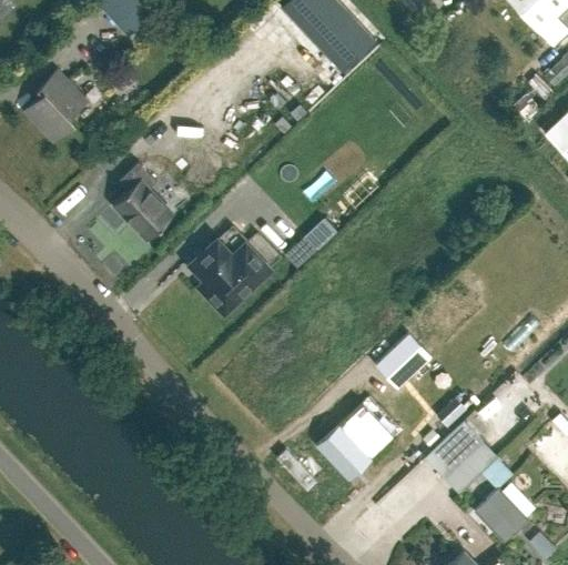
[(0,0),(0,19),(16,4),(11,0),(0,0)]
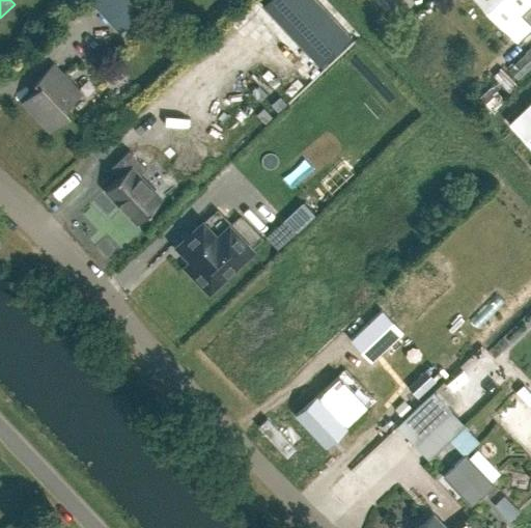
[(93,0),(89,4),(118,35),(144,11),(134,0),(93,0)]
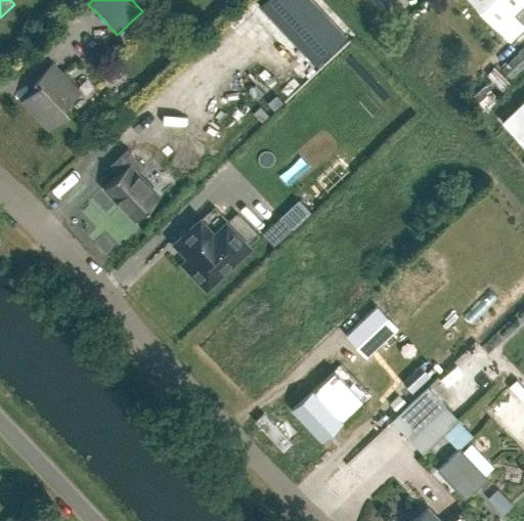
[(310,0),(264,0),(258,6),(315,67),(346,38),(310,0)]
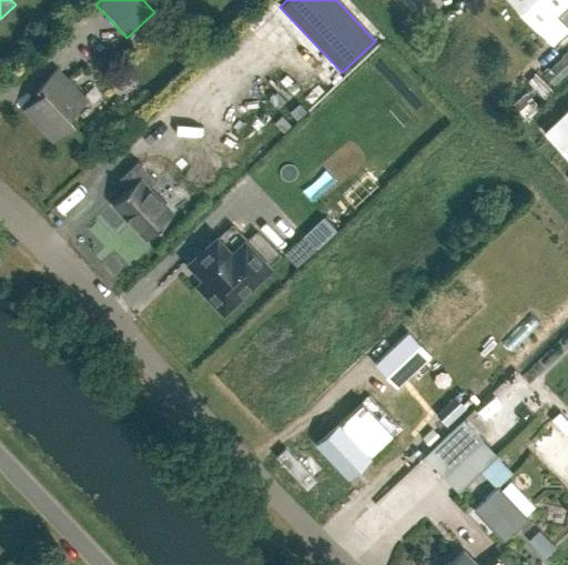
[(567,0),(507,0),(551,48),(567,31),(567,0)]
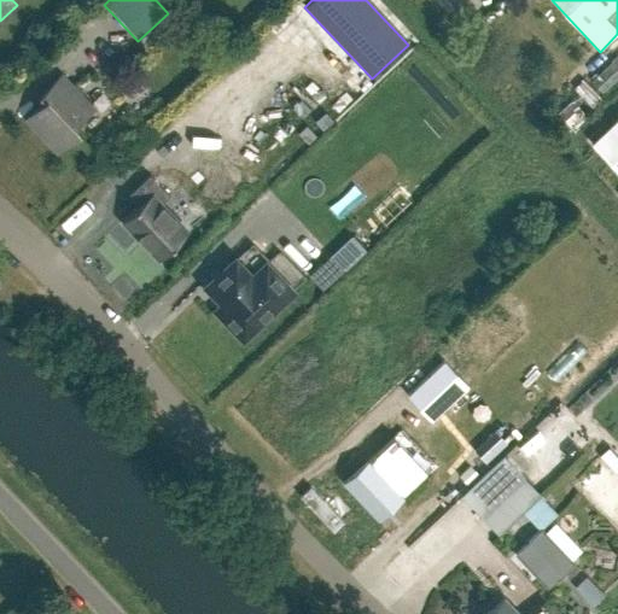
[(47,103),(28,121),(59,153),(80,134),(75,128),(94,110),(63,77),(42,98),(47,103)]
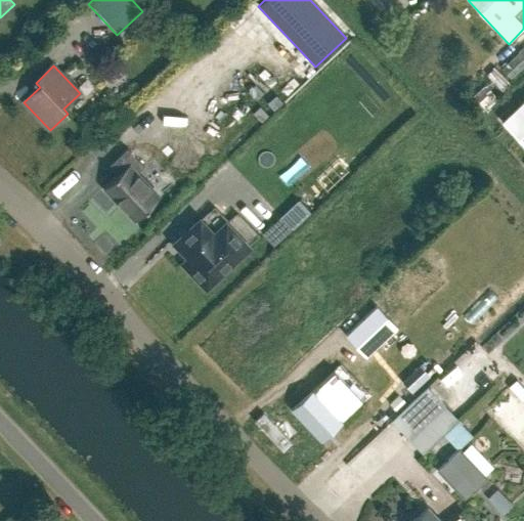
[(523,147),(523,101),(501,124),(523,147)]
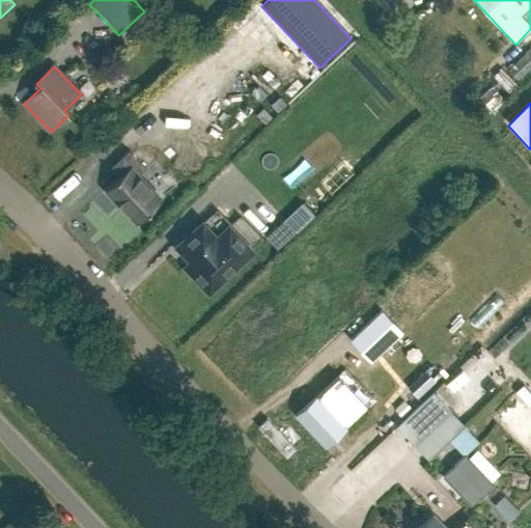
[(138,224),(162,201),(139,177),(147,170),(130,153),(112,169),(120,178),(107,191),(138,224)]
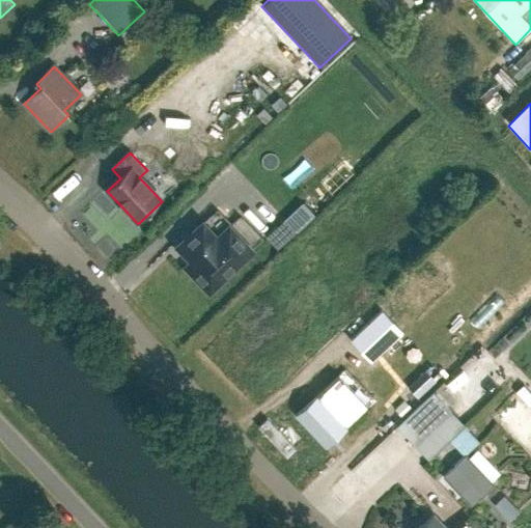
[(283,223),(264,240),(276,253),(295,235),(283,223)]
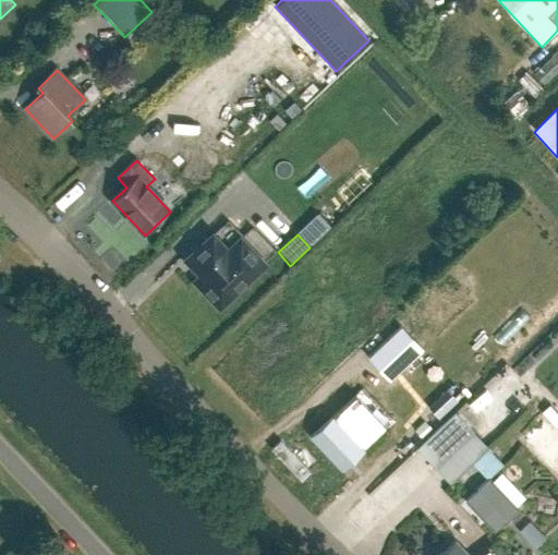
[(203,277),(197,282),(221,308),(265,265),(241,240),(229,252),(214,237),(189,261),(203,277)]
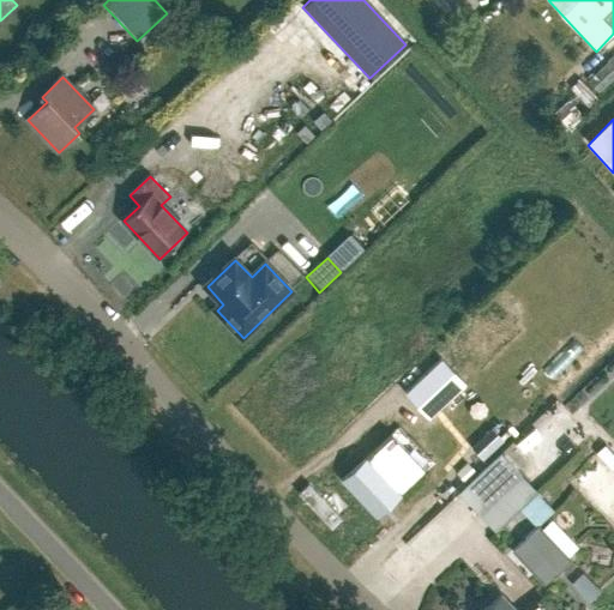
[(440,361),(405,396),(429,420),(464,386),(440,361)]
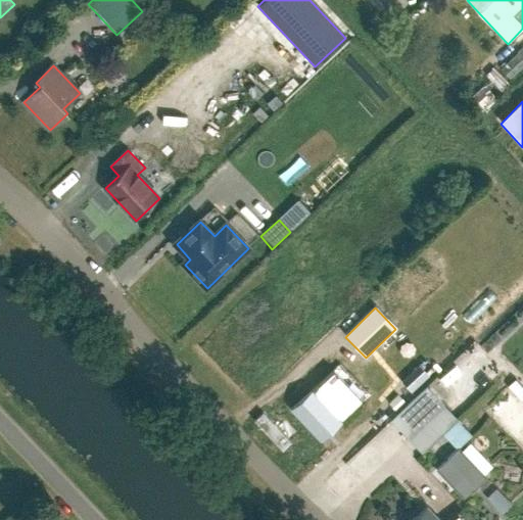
[(419,368),(400,385),(411,395),(428,378),(419,368)]
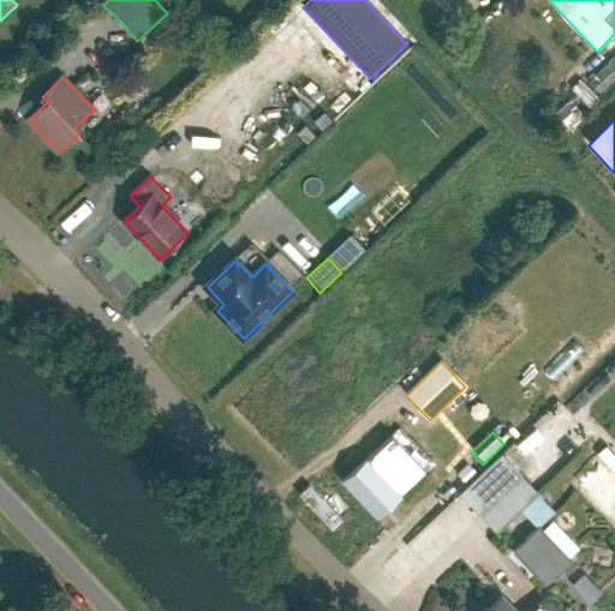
[(392,436),(342,483),(376,519),(425,472),(392,436)]
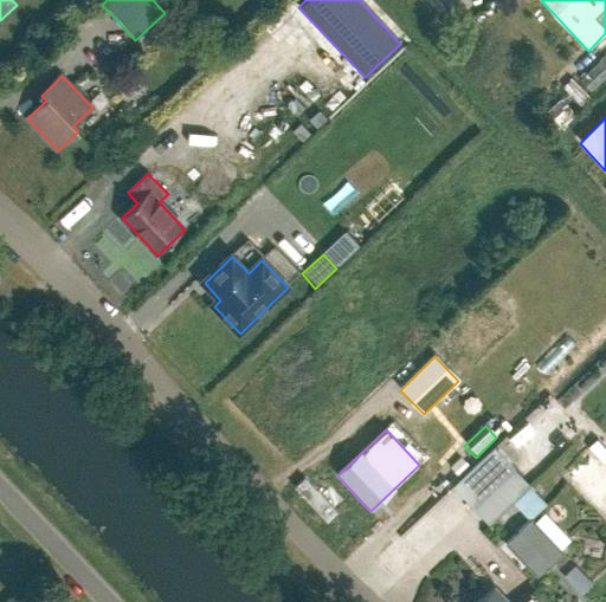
[(516,471),(495,448),(453,487),(475,510),(516,471)]
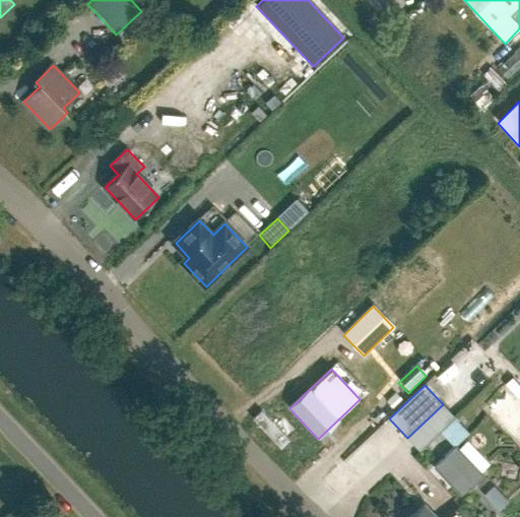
[(433,418),(442,439),(459,431),(449,410),(433,418)]
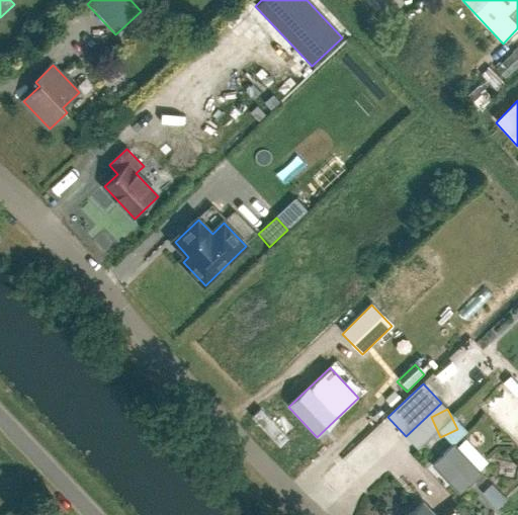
[(348,468),(383,434),(369,421),(335,455),(348,468)]
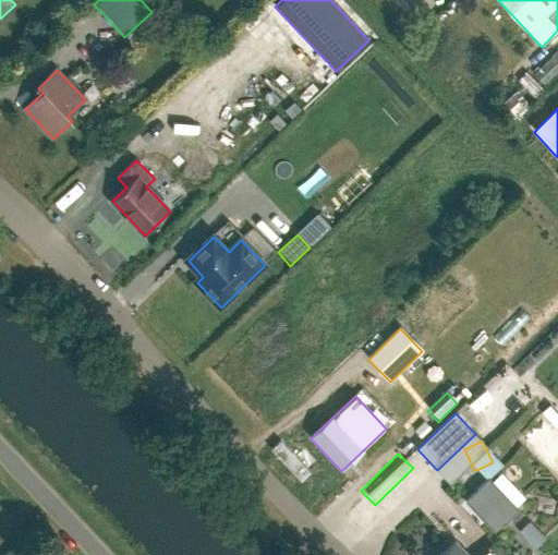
[(518,511),(488,481),(465,503),(495,533),(518,511)]
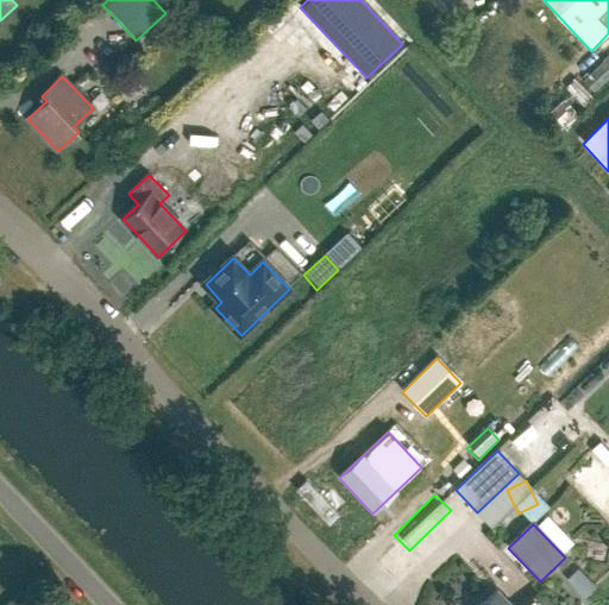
[(447,583),(463,575),(456,560),(440,567),(447,583)]
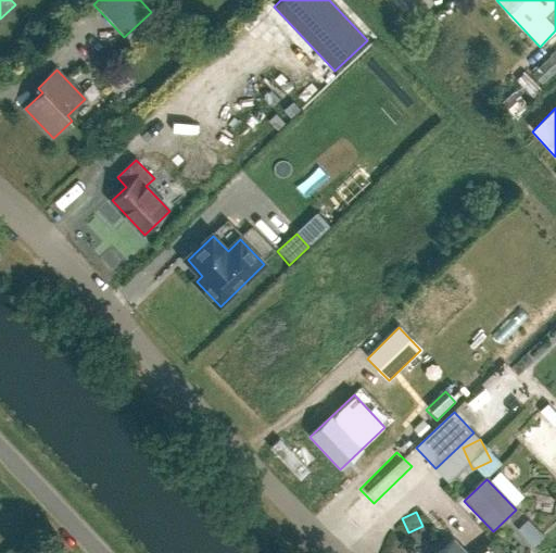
[(467,552),(455,539),(440,552),(467,552)]
